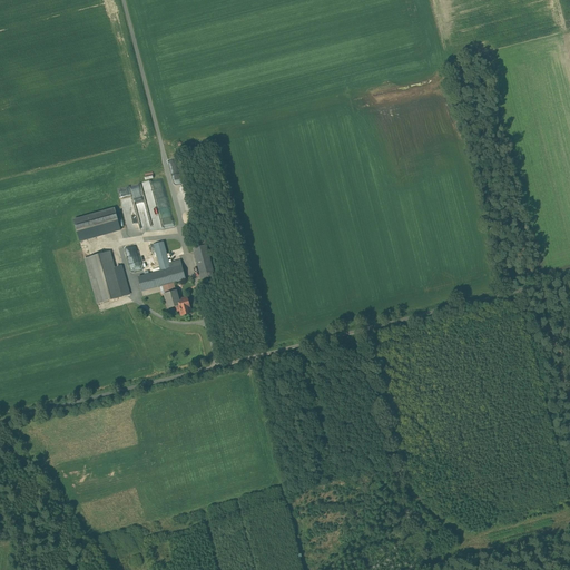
[(170,168),(179,203),(188,200),(186,193),(182,194),(179,187),(180,187),(177,176),(179,176),(177,167),(170,168)]
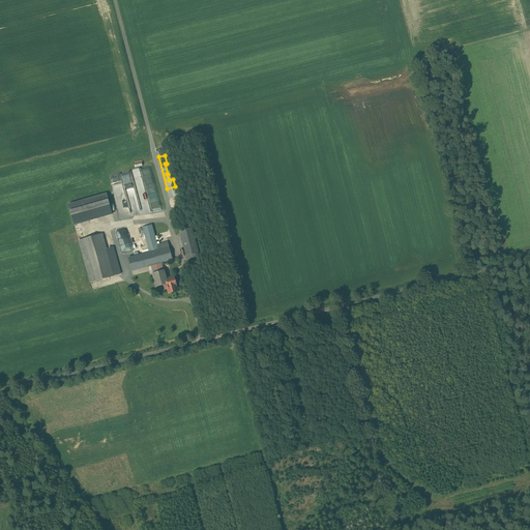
[(112,214),(106,194),(68,205),(75,225),(112,214)]
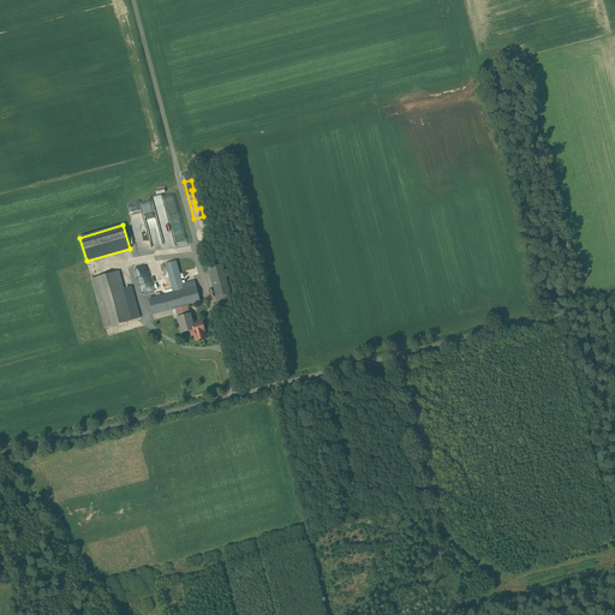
[(175,308),(186,305),(199,302),(195,281),(183,284),(175,261),(166,264),(173,292),(149,299),(153,315),(175,308)]
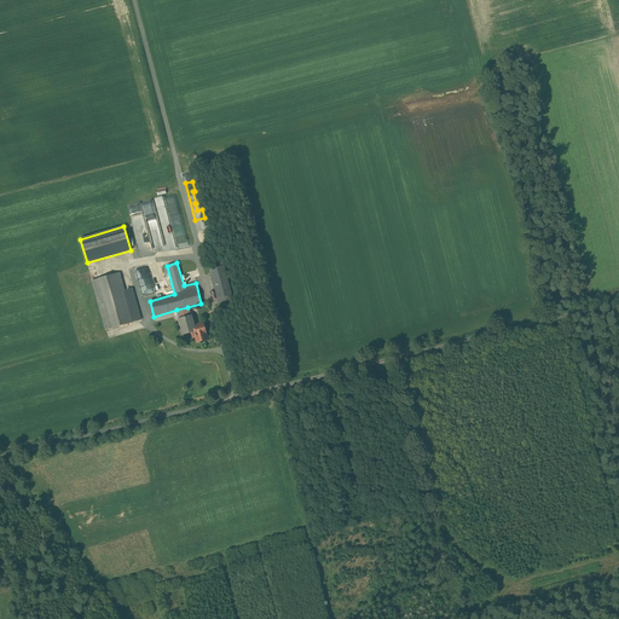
[(232,299),(224,265),(209,270),(219,304),(232,299)]
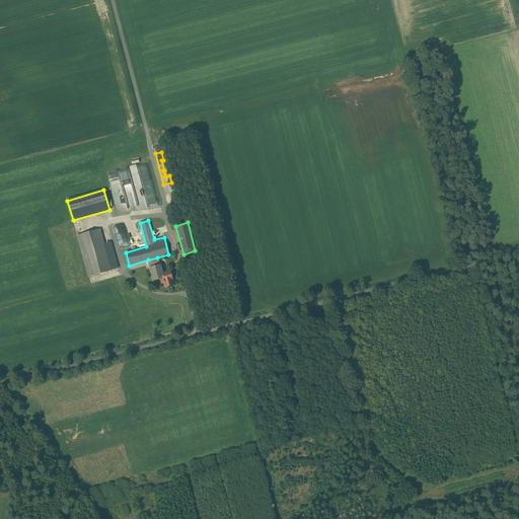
[(104,244),(99,228),(77,235),(88,277),(112,270),(104,244)]
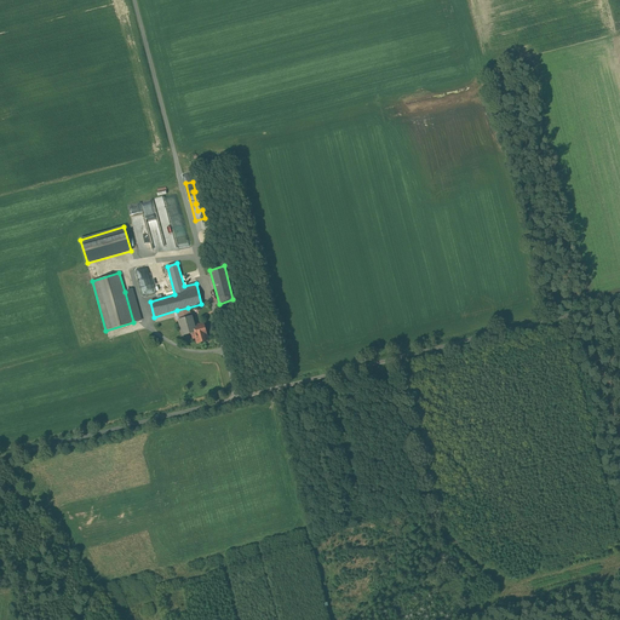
[(125,292),(133,322),(141,321),(132,290),(125,292)]
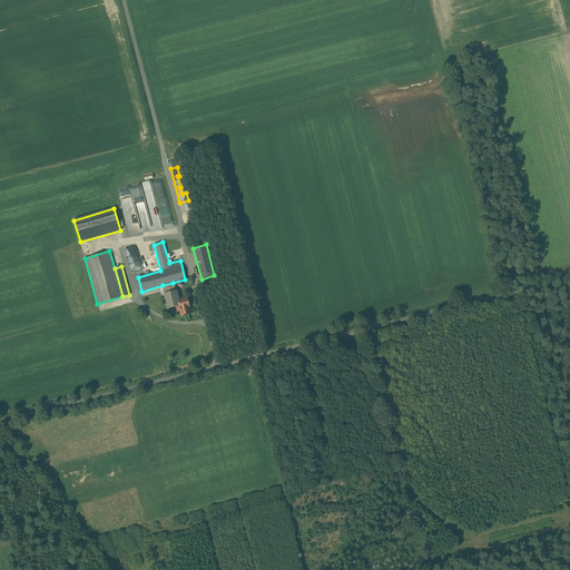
[(168,308),(176,306),(180,305),(177,296),(176,291),(175,291),(173,283),(163,285),(165,294),(168,308)]
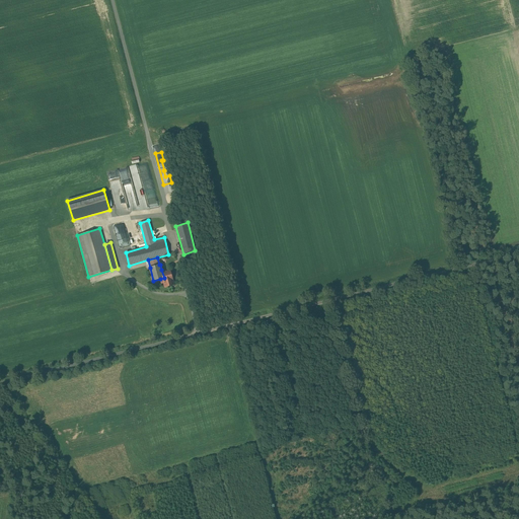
[(163,270),(161,270),(164,278),(160,279),(161,284),(164,283),(165,287),(173,285),(170,271),(164,273),(163,270)]
